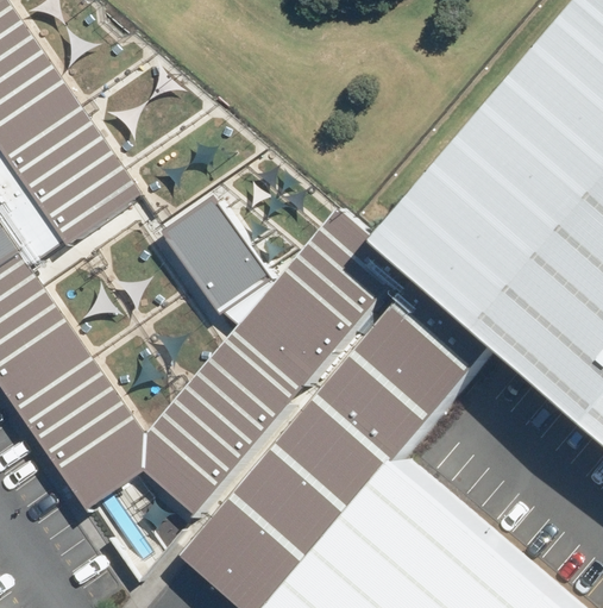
[(146,468),(198,511),(402,262),(334,206),(275,283),(215,198),(163,233),(220,315),(240,328),(144,433),(29,269),(139,194),(6,0),(4,0),(0,2),(0,380),(89,508),(146,468)]
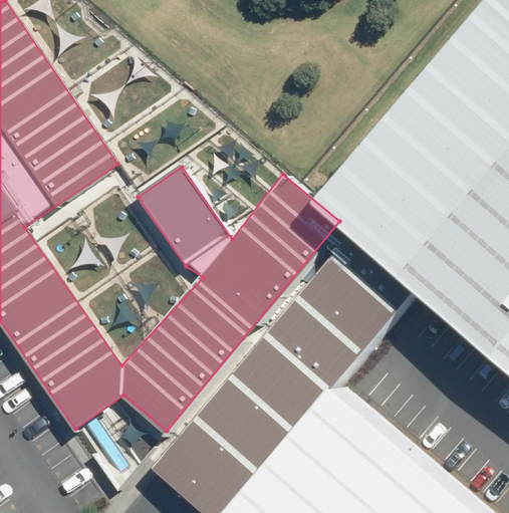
[(31,8),(22,10),(31,10),(37,11),(46,15),(52,19),(49,12),(47,2),(46,0),(40,0),(36,5),(31,8)]
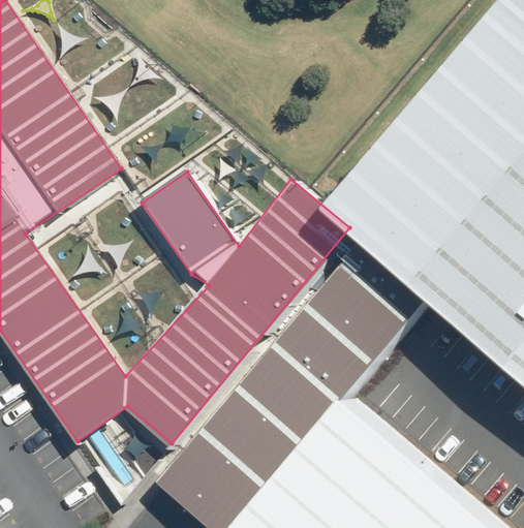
[(523,0),(506,0),(333,203),(523,366),(523,0)]
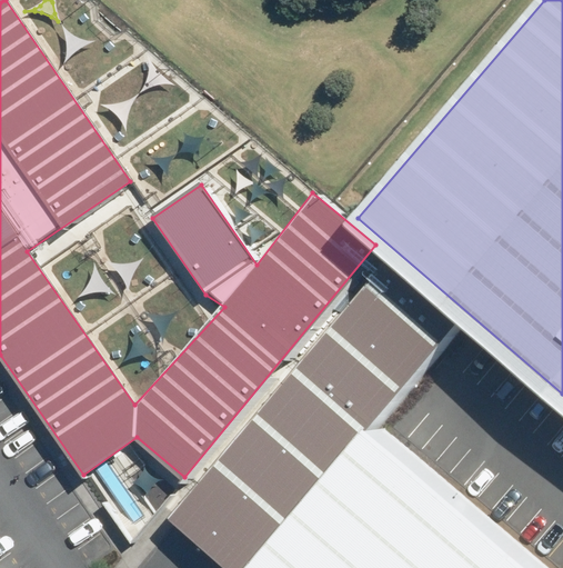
[(66,56),(62,65),(68,57),(73,52),(83,47),(91,45),(82,42),(72,38),(64,33),(60,30),(62,35),(66,41),(67,49),(66,56)]
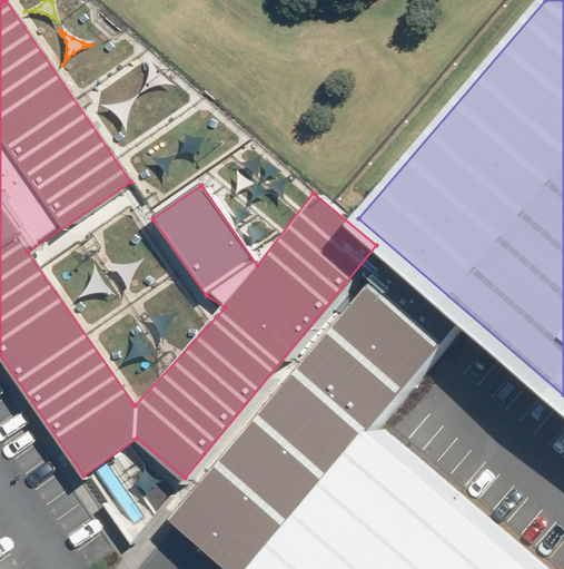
[(142,86),(137,94),(145,88),(151,85),(161,82),(170,82),(162,78),(155,70),(148,64),(145,60),(145,64),(147,72),(146,79),(142,86)]
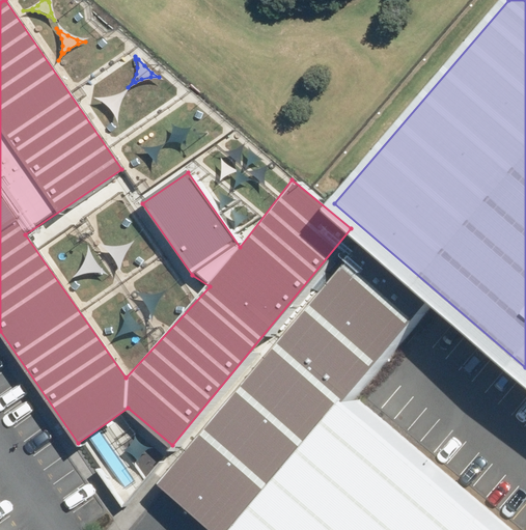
[(112,113),(115,121),(114,113),(115,106),(118,96),(122,90),(115,93),(106,96),(98,99),(92,100),(97,101),(104,104),(109,108),(112,113)]
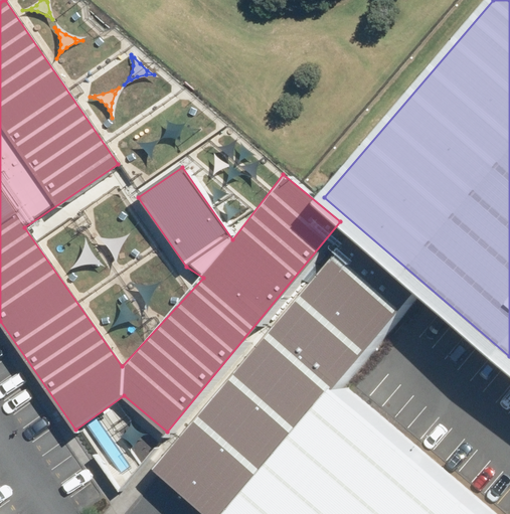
[(148,157),(149,163),(149,157),(150,152),(153,145),(157,140),(151,142),(144,144),(137,145),(133,145),(136,146),(141,149),(145,152),(148,157)]
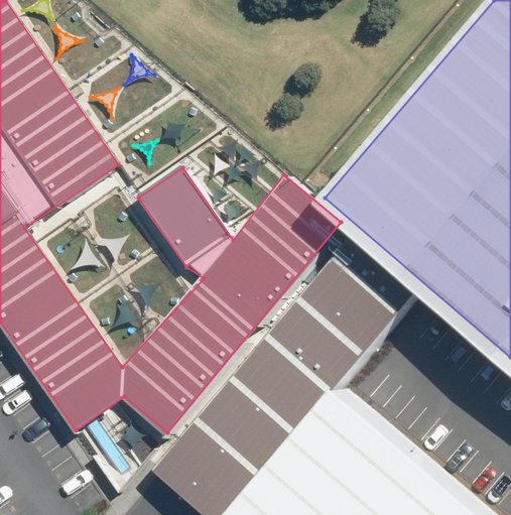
[(239,159),(235,162),(239,160),(243,159),(249,158),(253,158),(249,155),(245,151),(242,148),(241,145),(241,147),(241,152),(241,156),(239,159)]
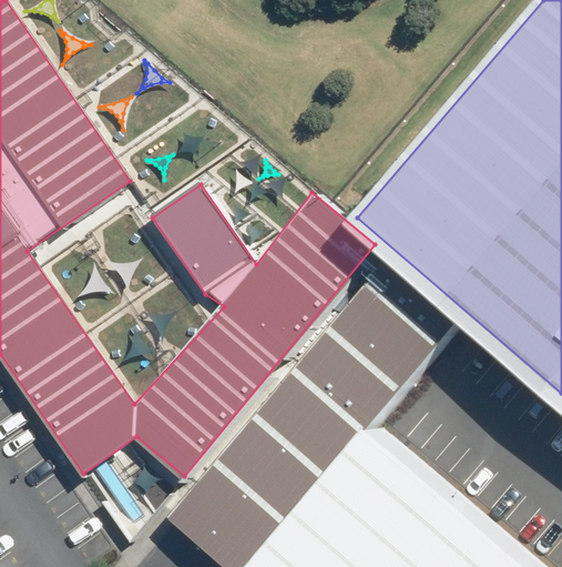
[(233,190),(228,196),(234,191),(238,189),(247,186),(254,186),(247,183),(241,178),(235,173),(233,170),(234,173),(235,179),(235,185),(233,190)]
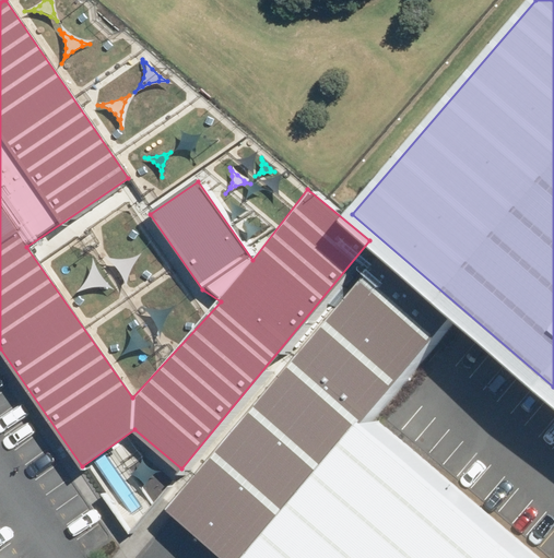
[(211,180),(207,175),(201,180),(207,185),(211,180)]
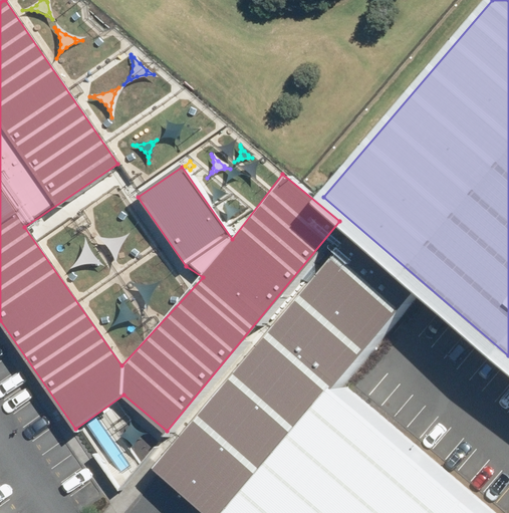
[(227,179),(224,183),(227,180),(231,178),(237,177),(241,176),(237,174),(232,171),(229,168),(227,165),(227,168),(228,172),(228,176),(227,179)]
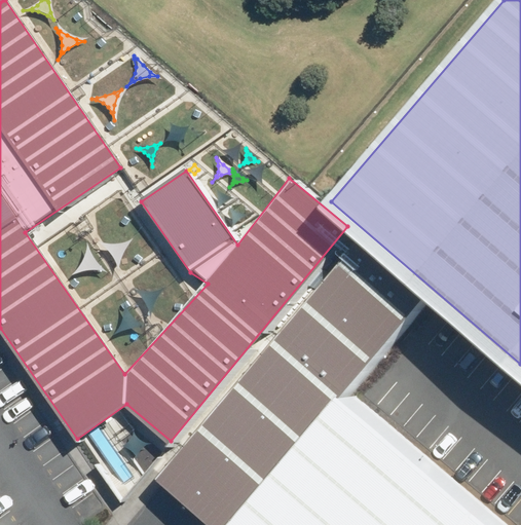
[(216,203),(214,209),(217,204),(221,202),(226,199),(230,198),(226,197),(221,194),(216,191),(214,190),(215,192),(217,196),(217,200),(216,203)]
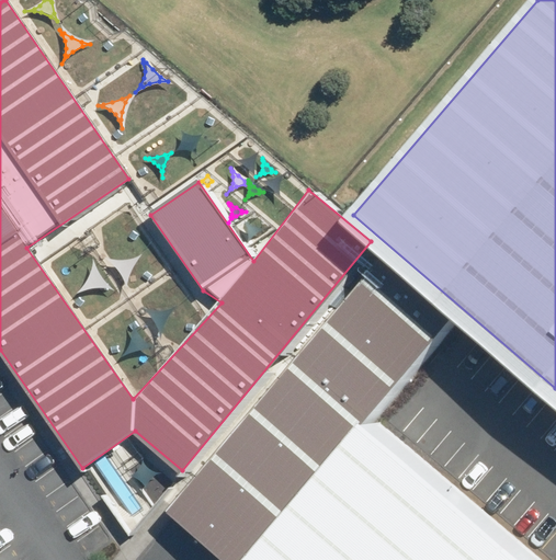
[(247,239),(246,243),(248,239),(250,236),(256,231),(260,230),(254,229),(249,227),(244,226),(241,225),(242,226),(245,230),(247,235),(247,239)]
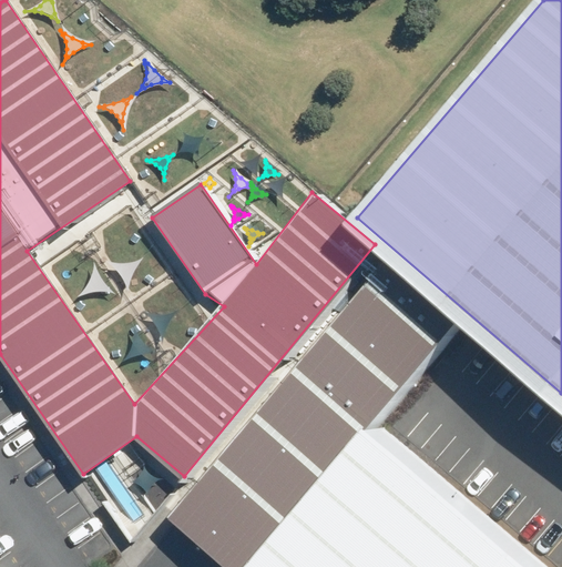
[(111,265),(101,261),(110,266),(115,273),(121,285),(124,294),(126,284),(132,273),(138,263),(141,259),(136,261),(128,265),(120,266),(111,265)]
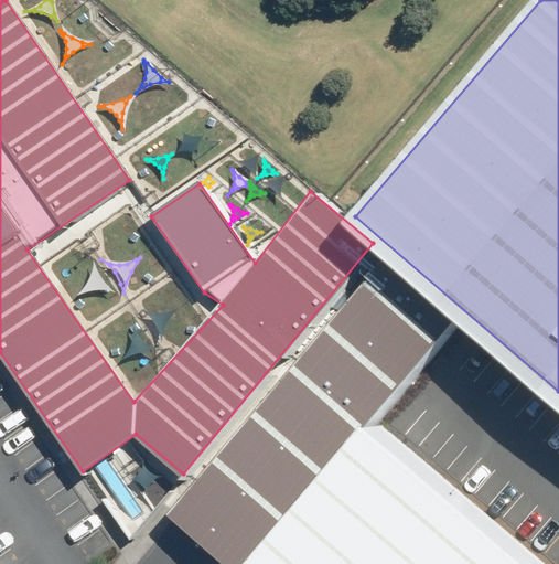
[(83,290),(74,297),(84,293),(93,291),(106,293),(115,295),(108,287),(100,277),(96,268),(93,262),(93,267),(92,276),(88,284),(83,290)]
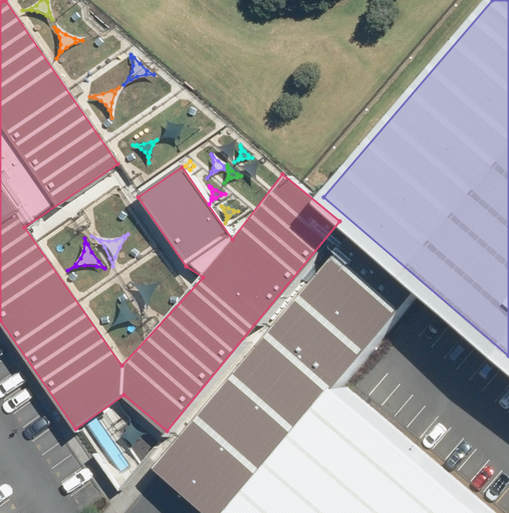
[(118,271),(114,265),(109,269),(113,274),(118,271)]
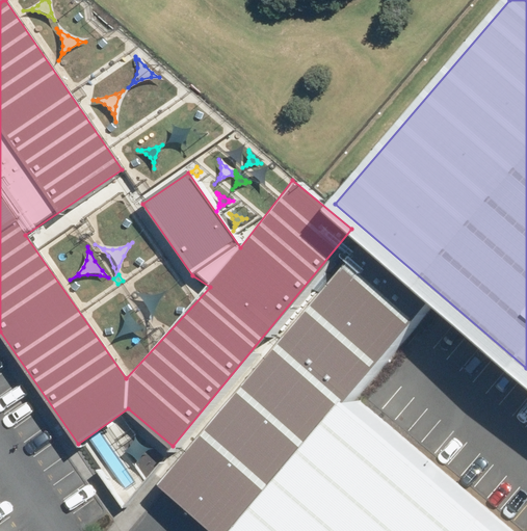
[(230,530),(399,330),(334,275),(160,481),(219,530),(230,530)]
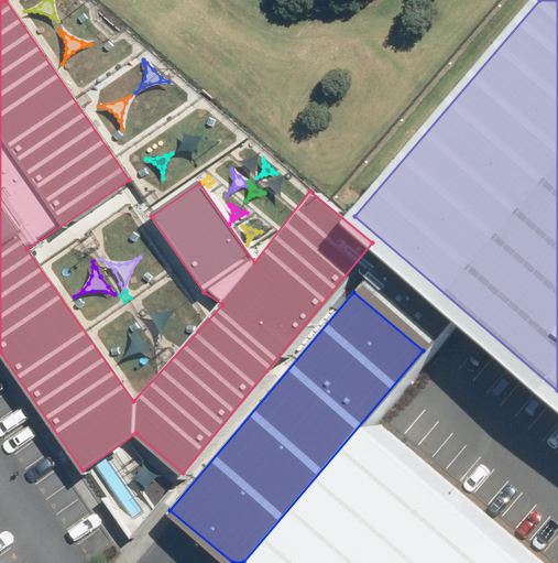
[(134,304),(130,299),(124,303),(129,309),(134,304)]
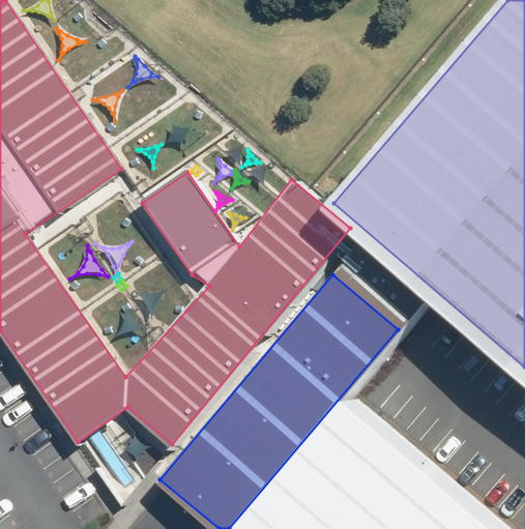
[(149,312),(149,319),(150,312),(152,305),(157,297),(163,293),(155,294),(146,295),(139,295),(134,295),(137,297),(143,300),(147,305),(149,312)]
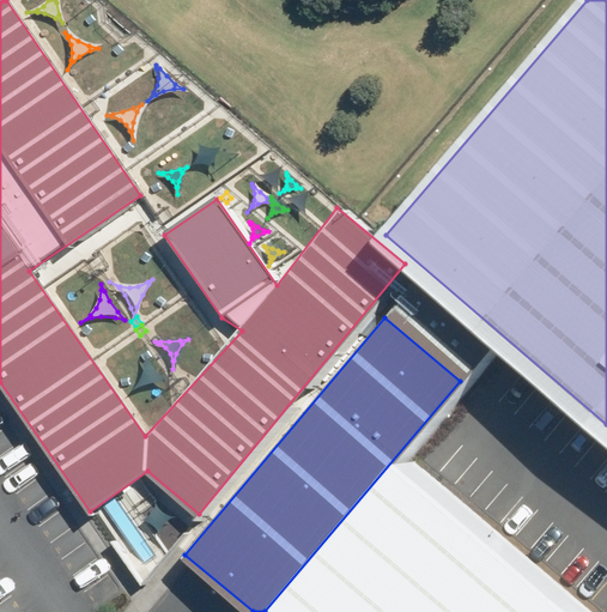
[(135,386),(128,394),(138,388),(146,386),(161,383),(170,385),(162,379),(152,368),(145,359),(141,353),(141,359),(143,370),(140,379),(135,386)]
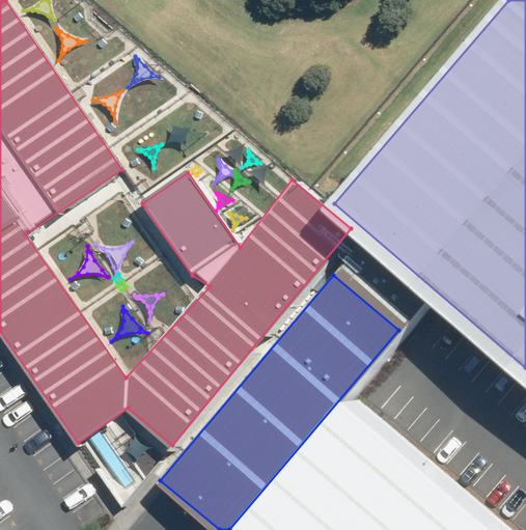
[(518,529),(355,396),(242,529),(518,529)]
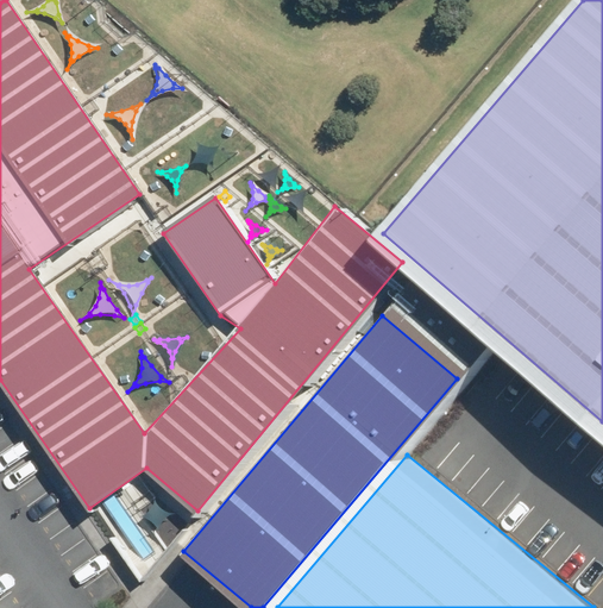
[(154,530),(155,534),(156,527),(161,521),(164,518),(171,515),(165,514),(158,511),(155,505),(151,500),(151,506),(148,513),(142,518),(134,520),(140,520),(148,522),(154,530)]
